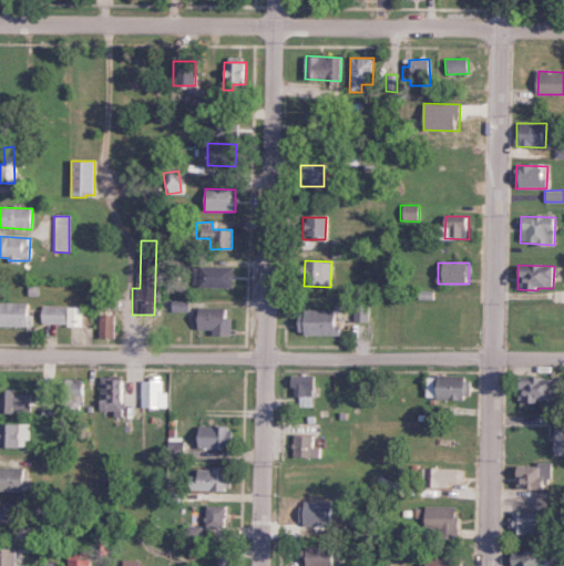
[(233,287),(233,267),(195,267),(195,288),(233,287)]
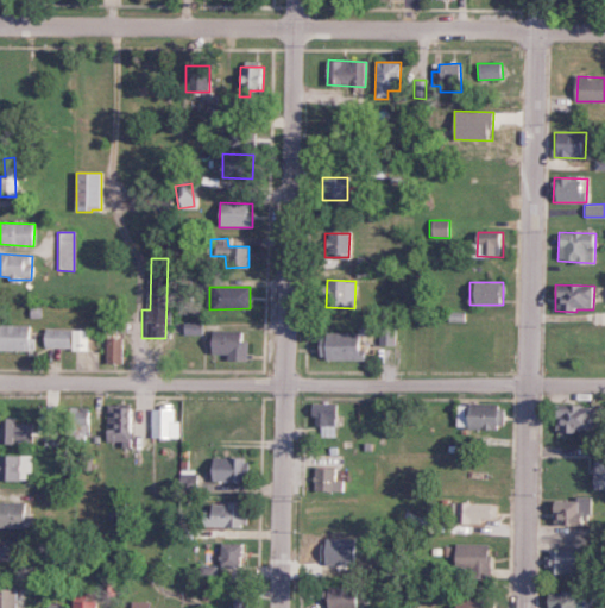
[(201,324),(181,324),(182,336),(201,336),(201,324)]
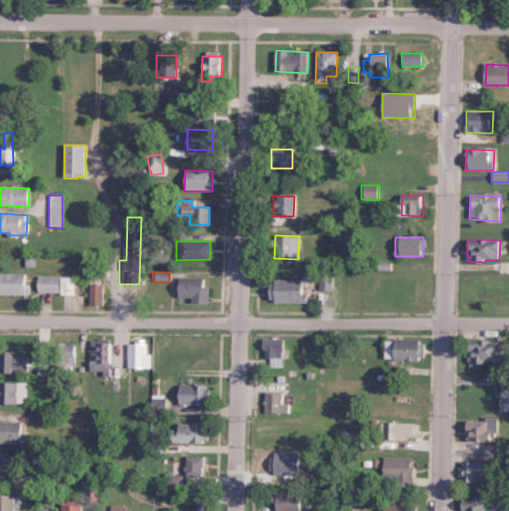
[(28,273),(0,273),(0,295),(28,295),(28,273)]
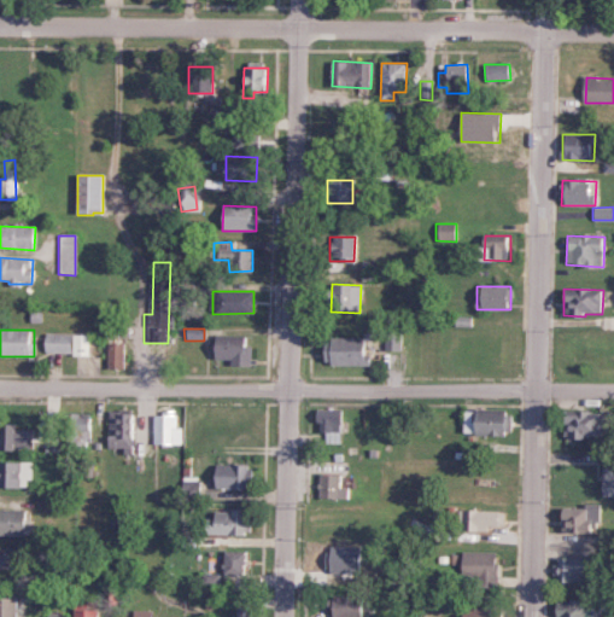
[(382,350),(398,351),(399,333),(384,333),(382,350)]
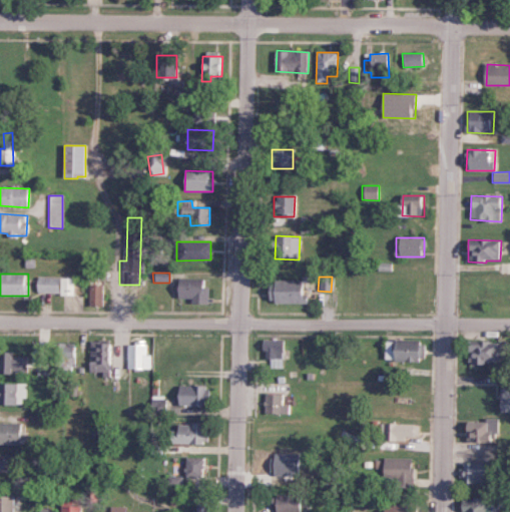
[(74,279),(37,278),(37,295),(73,296),(74,279)]
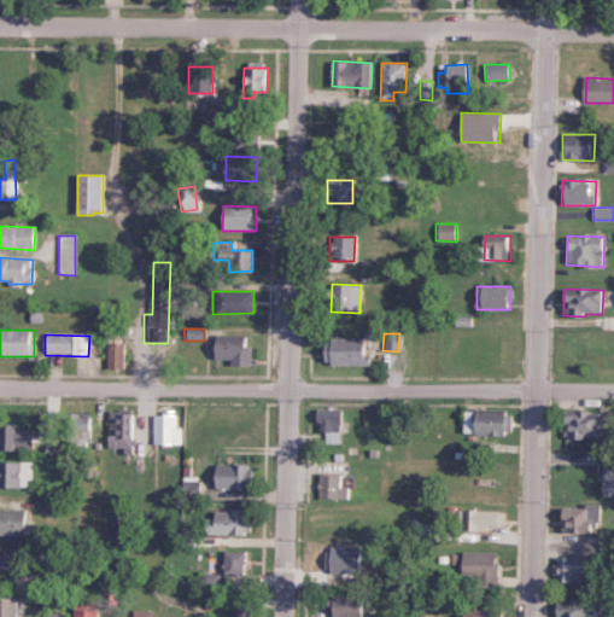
[(231,367),(252,366),(252,347),(247,348),(247,336),(214,336),(214,360),(231,360),(231,367)]
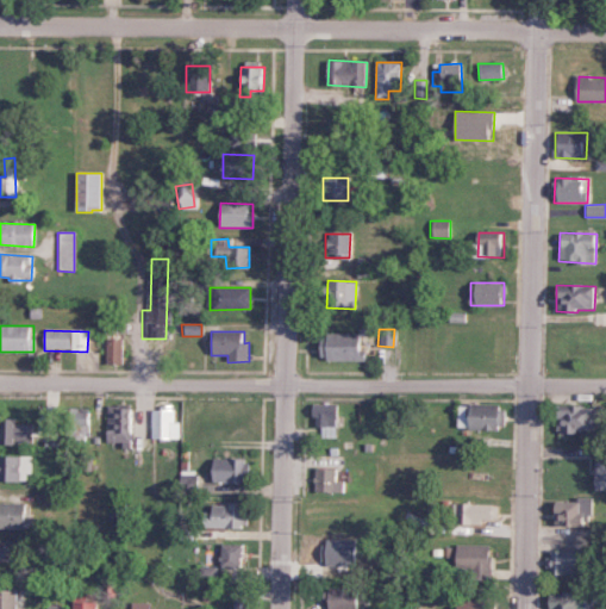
[(364,360),(363,334),(322,334),(322,361),(364,360)]
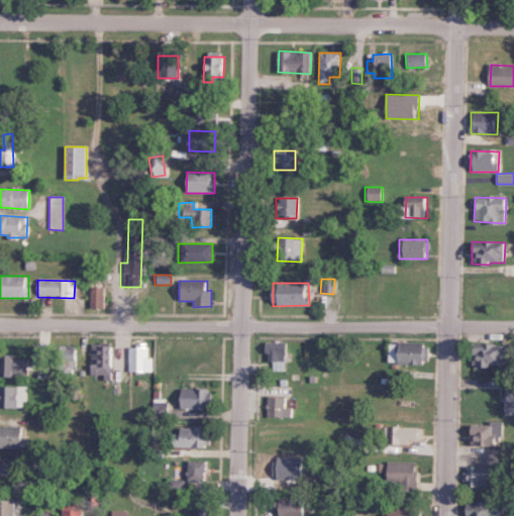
[(88,308),(103,309),(103,288),(88,288),(88,308)]
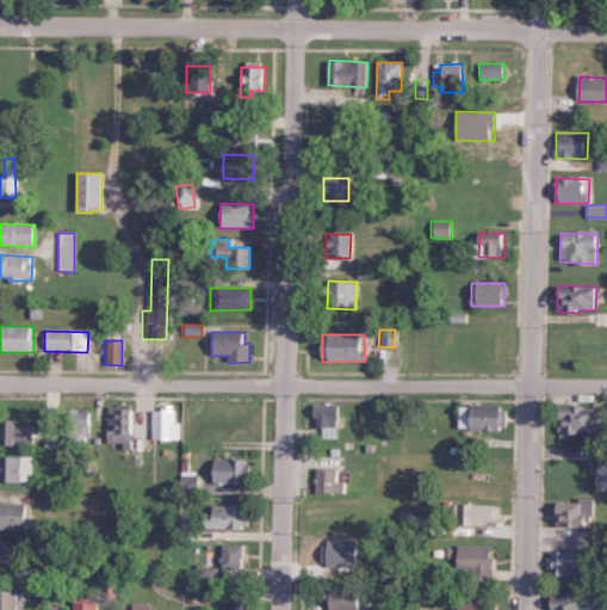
[(335,439),(336,406),(313,405),(313,427),(320,427),(320,439),(335,439)]
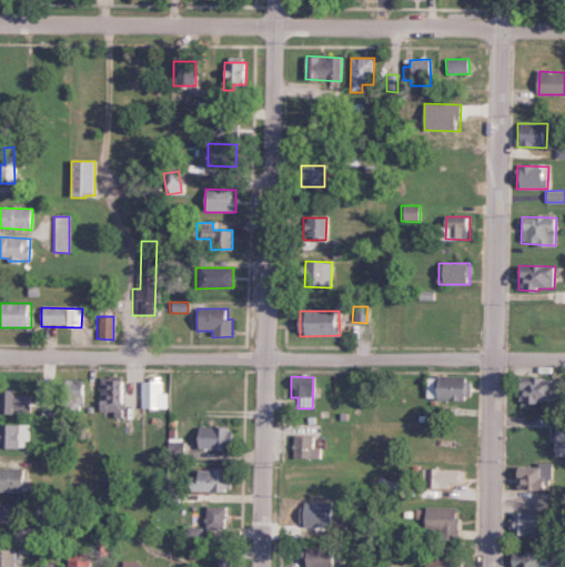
[(426,400),(468,401),(468,377),(426,376),(426,400)]
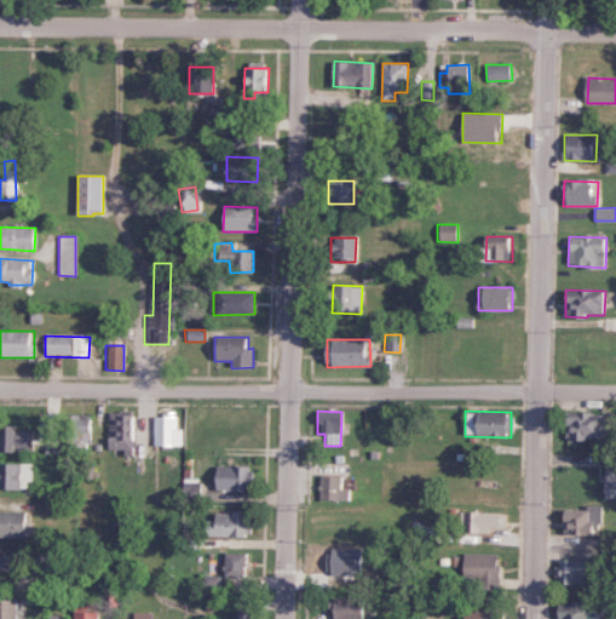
[(566,428),(566,439),(604,441),(605,414),(570,412),(569,428),(566,428)]
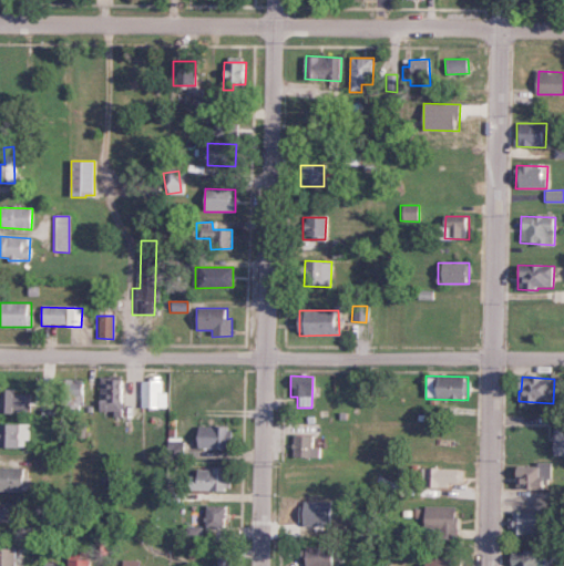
[(122,417),(123,380),(100,379),(99,411),(113,412),(113,417),(122,417)]
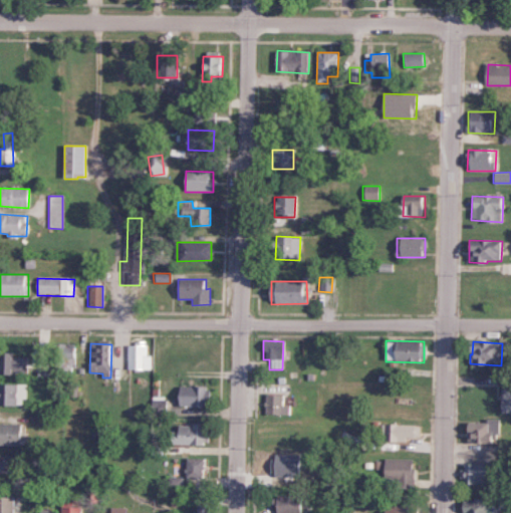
[(128,345),(128,369),(152,370),(152,355),(148,355),(148,345),(128,345)]
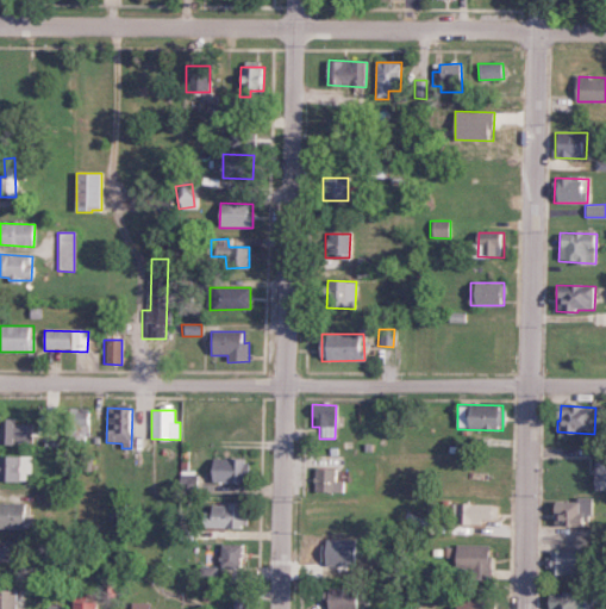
[(0,445),(33,445),(33,424),(16,424),(16,420),(0,420),(0,445)]
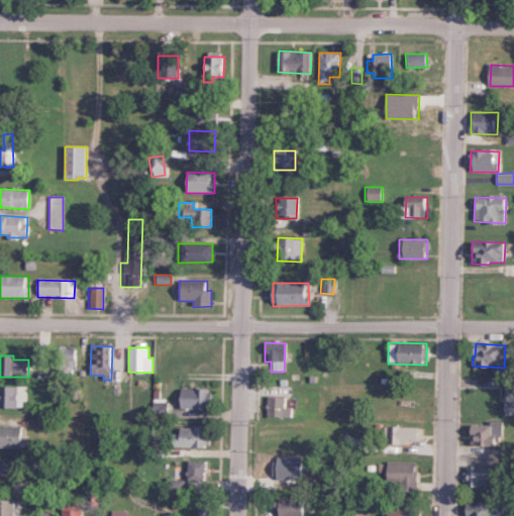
[(0,407),(25,408),(25,387),(0,386),(0,407)]
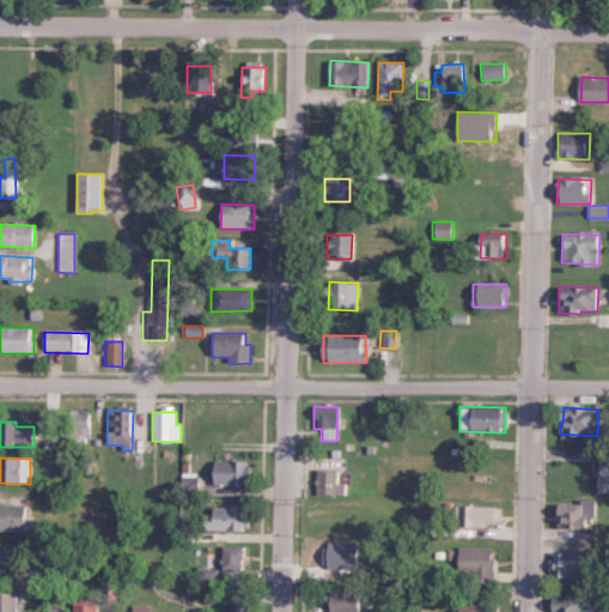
[(597,494),(608,492),(608,459),(597,460),(597,494)]
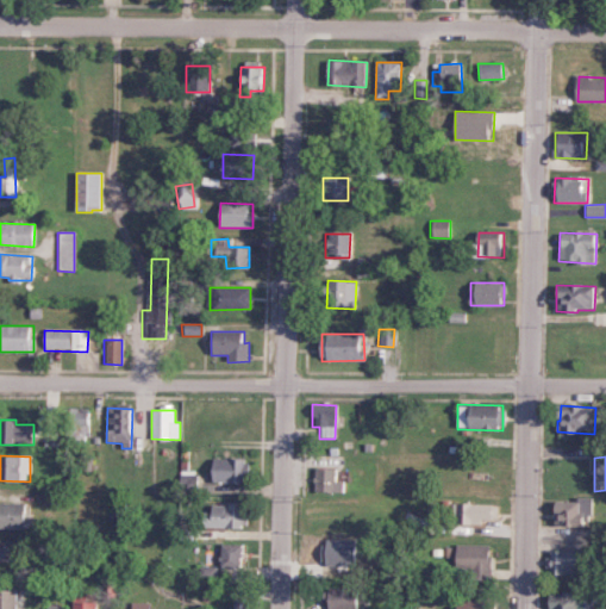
[(245,460),(212,459),(212,482),(244,483),(245,460)]
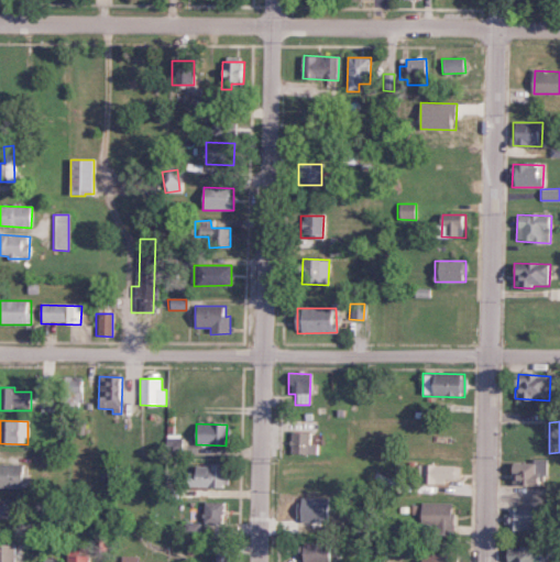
[(317,445),(309,445),(309,433),(291,432),(289,453),(317,454),(317,445)]
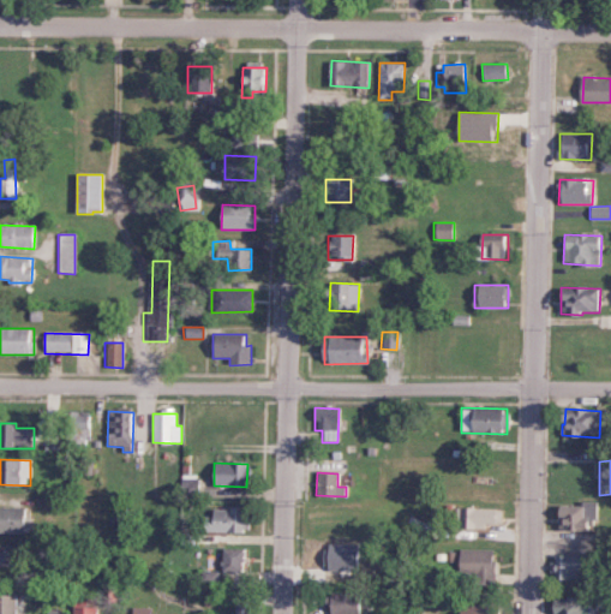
[(594,502),(583,502),(582,506),(559,506),(559,530),(594,531),(594,502)]
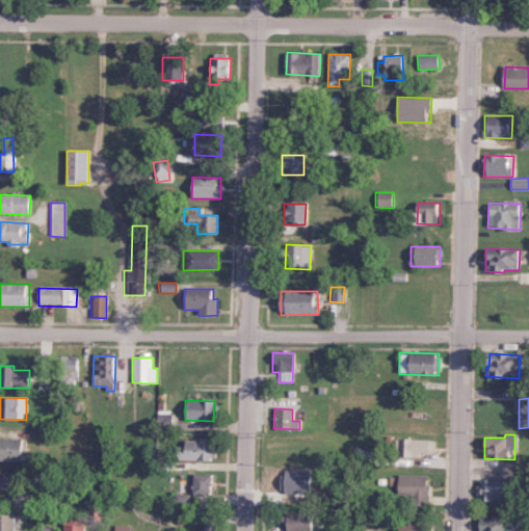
[(0,460),(26,461),(26,441),(0,440),(0,460)]
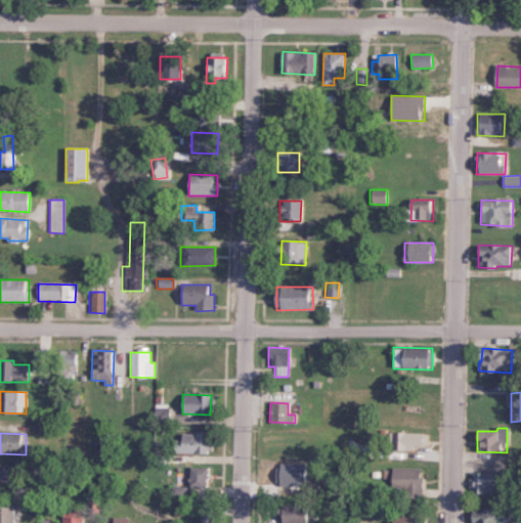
[(415,451),(415,447),(427,447),(428,434),(397,433),(397,450),(415,451)]
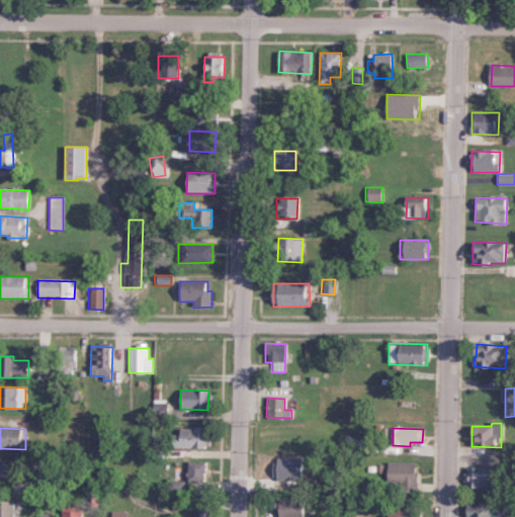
[(211,448),(210,429),(172,430),(173,449),(211,448)]
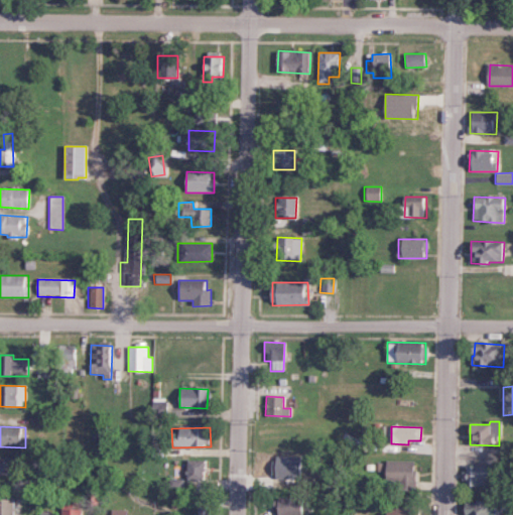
[(20,459),(0,457),(0,474),(19,475),(20,459)]
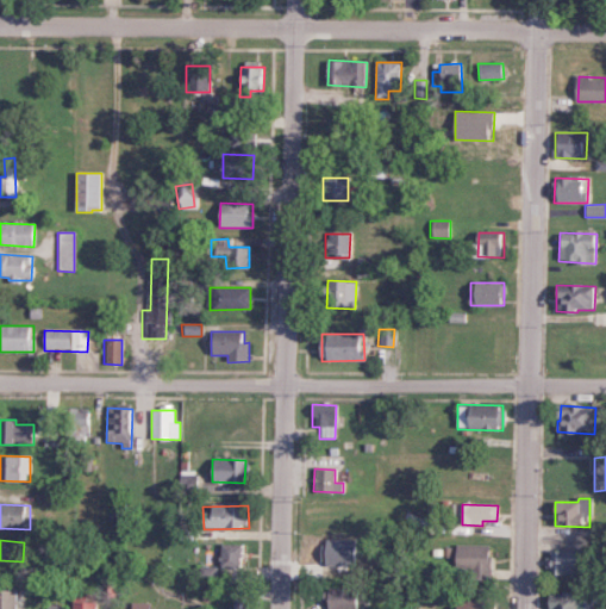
[(323,565),(357,566),(358,541),(323,540),(323,565)]
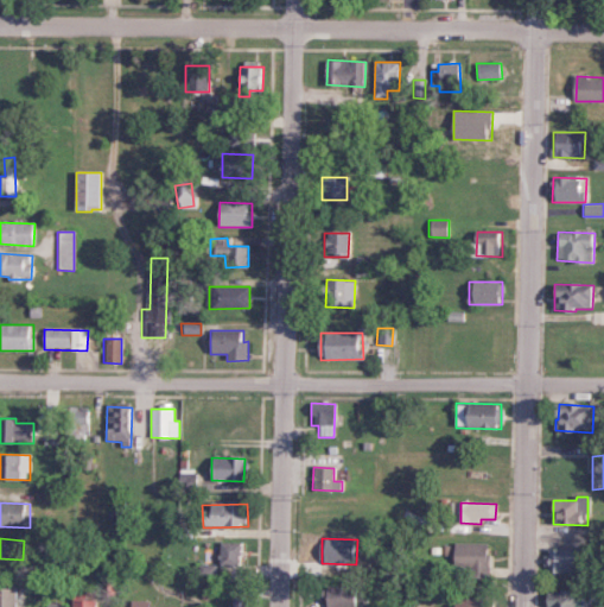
[(241,543),(217,543),(217,568),(241,568),(241,543)]
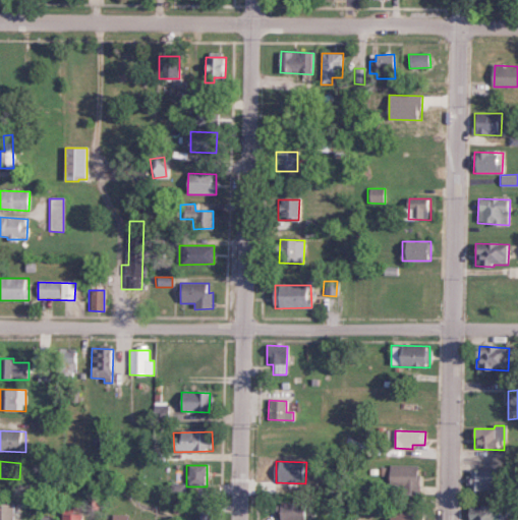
[(419,496),(418,465),(388,466),(389,488),(401,487),(401,497),(419,496)]
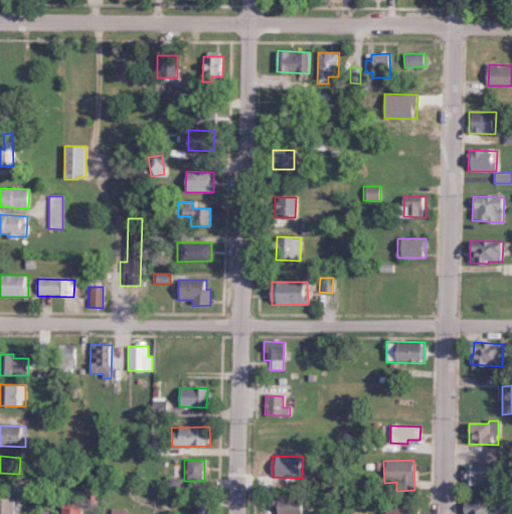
[(462,485),(494,486),(495,466),(462,465),(462,485)]
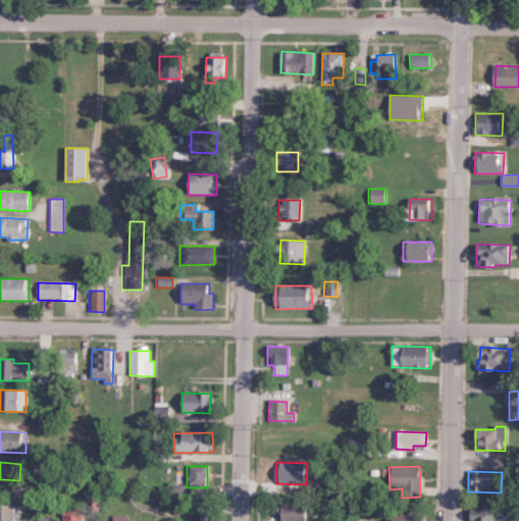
[(308,520),(309,503),(277,504),(277,520),(308,520)]
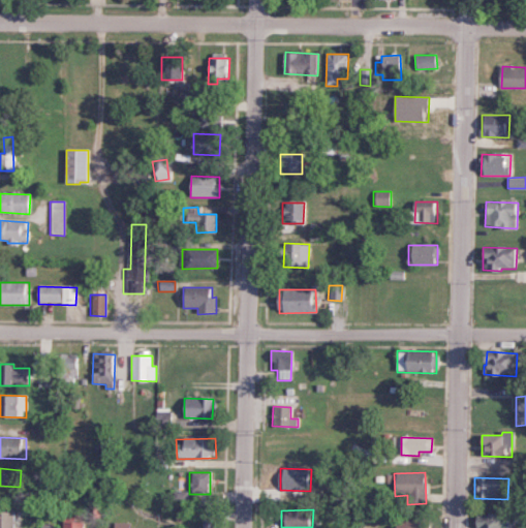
[(14,527),(16,513),(0,511),(0,527),(14,527)]
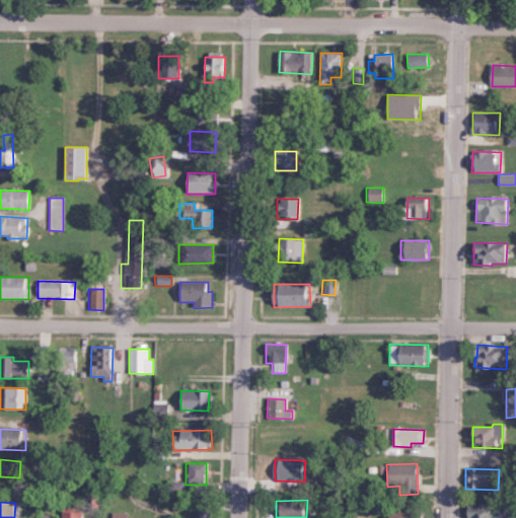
[(466,507),(466,517),(498,517),(499,506),(466,507)]
